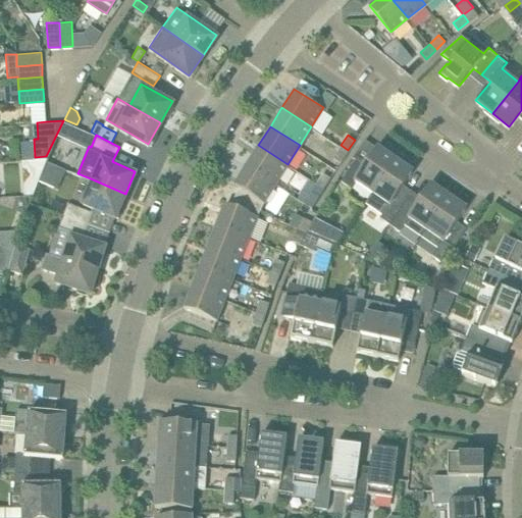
[(288,164),(258,145),(246,164),(275,183),(288,164)]
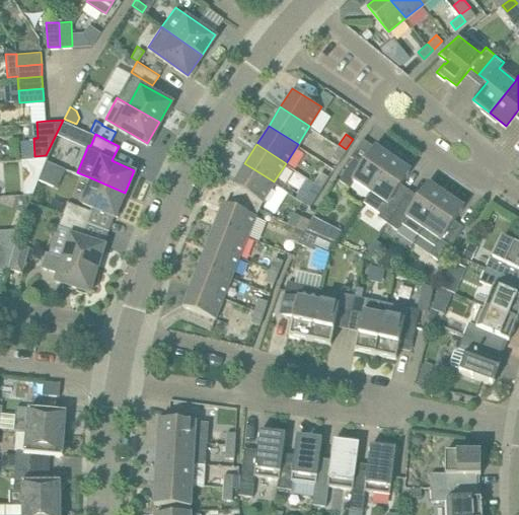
[(346,149),(339,144),(331,155),(339,160),(346,149)]
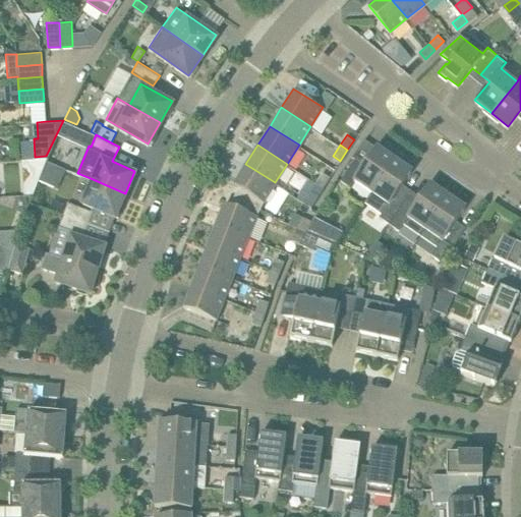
[(371,190),(394,157),(377,145),(363,164),(354,157),(340,178),(350,185),(355,179),(371,190)]
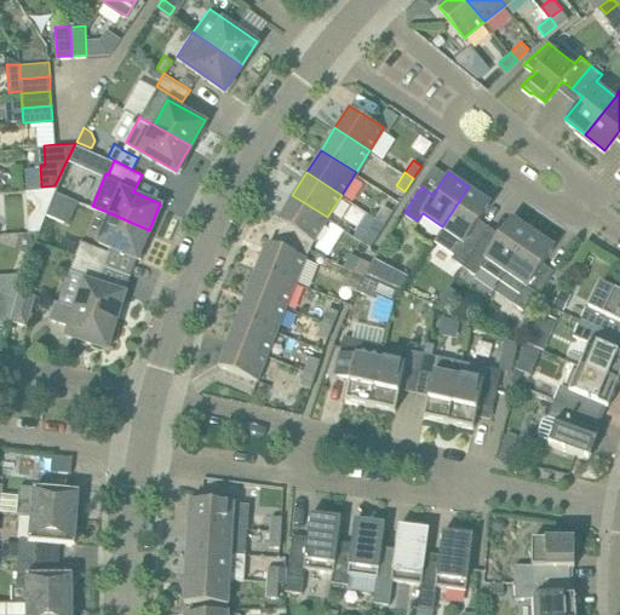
[(469,187),(442,226),(461,240),(451,256),(463,264),(486,230),(475,223),(491,201),(469,187)]
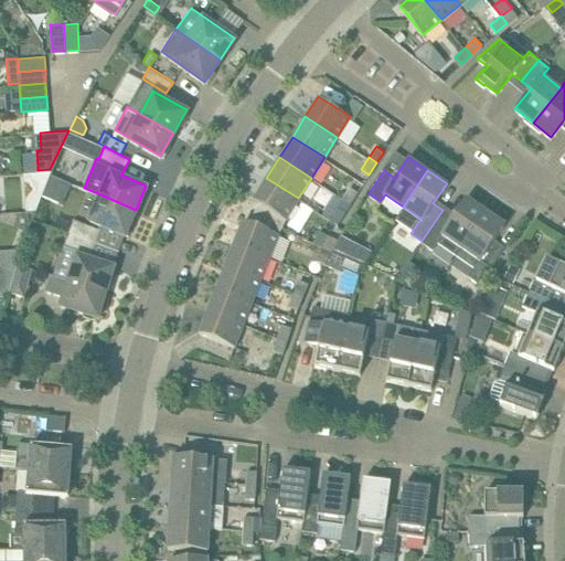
[(298,198),(266,178),(254,198),(258,201),(254,211),(281,225),(286,219),(298,198)]
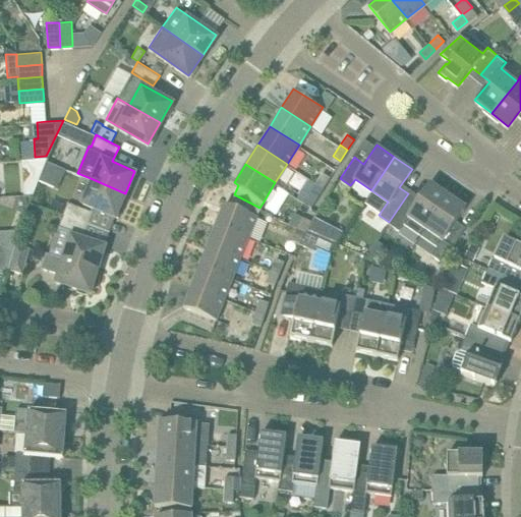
[(323,171),(315,181),(324,186),(330,175),(323,171)]
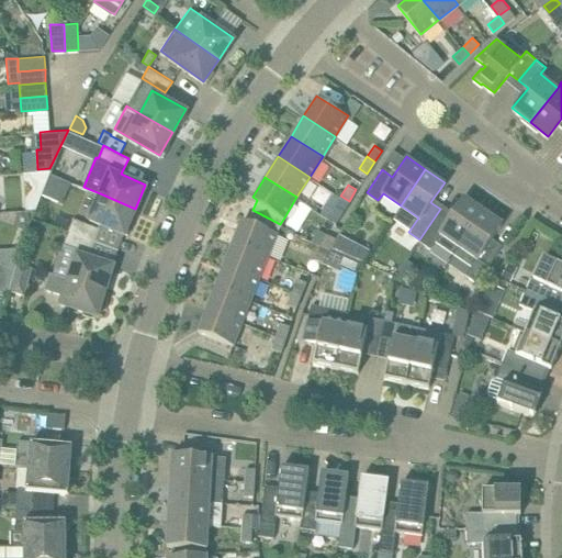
[(135,209),(100,193),(89,218),(124,233),(135,209)]
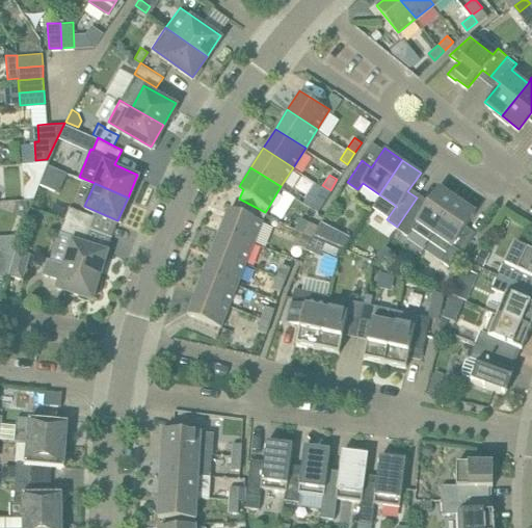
[(330,190),(322,185),(316,196),(323,202),(330,190)]
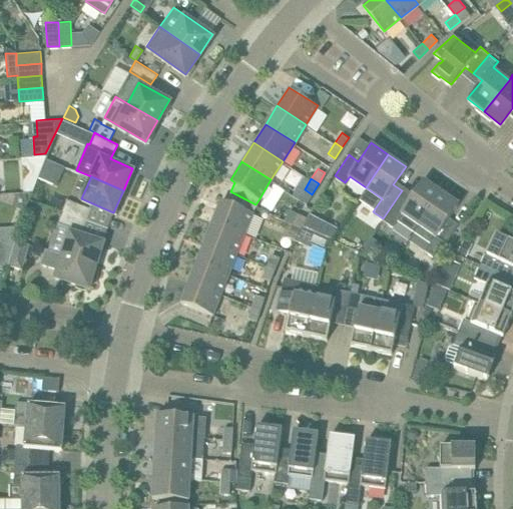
[(411,196),(402,190),(383,218),(393,225),(397,218),(414,230),(441,190),(423,178),(411,196)]
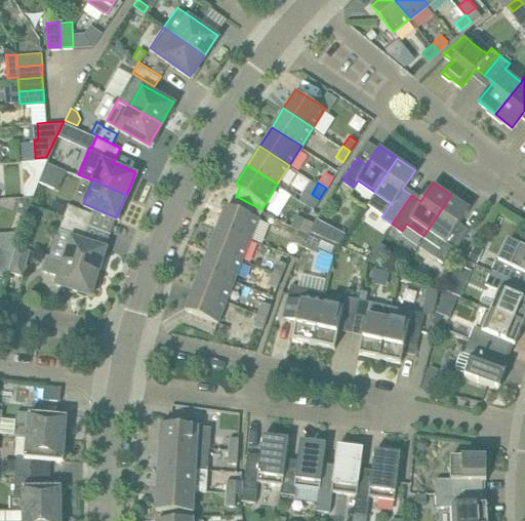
[(451,195),(423,236),(422,237),(440,249),(435,255),(445,262),(450,253),(466,233),(456,226),(469,207),(451,195)]
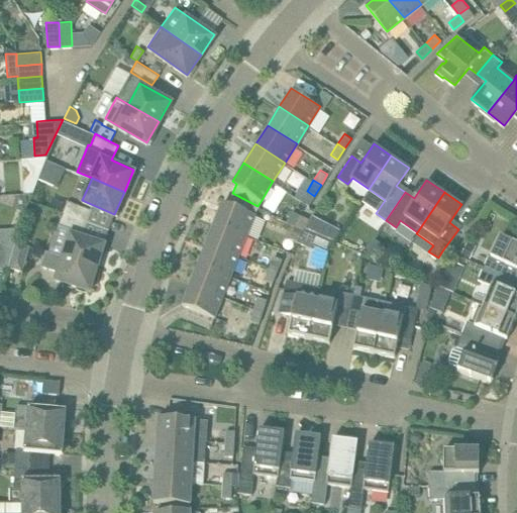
[(257,206),(232,193),(227,202),(222,200),(214,221),(246,233),(254,213),(257,206)]
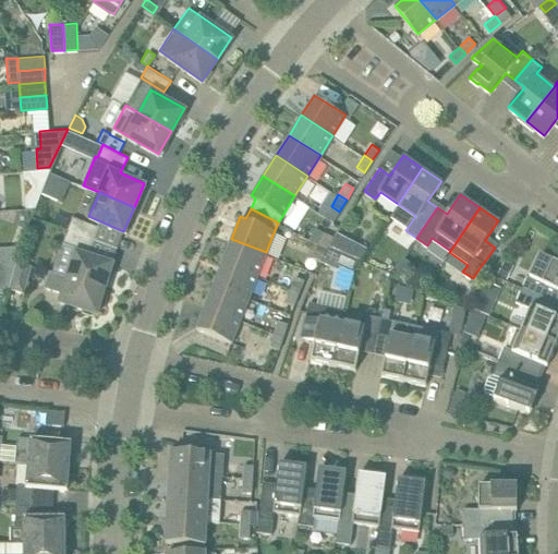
[(68,228),(93,237),(98,225),(72,215),(68,228)]
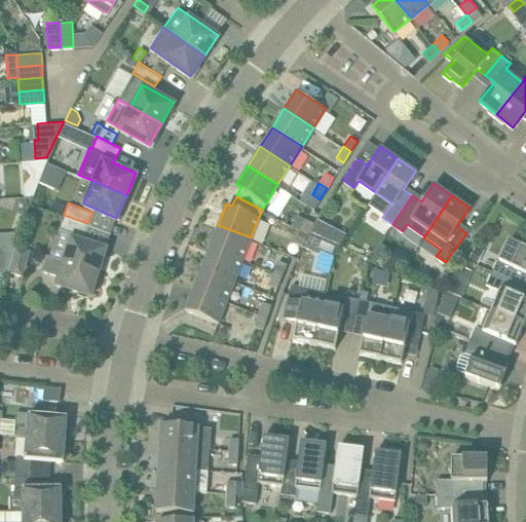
[(87,223),(64,215),(59,226),(83,235),(87,223)]
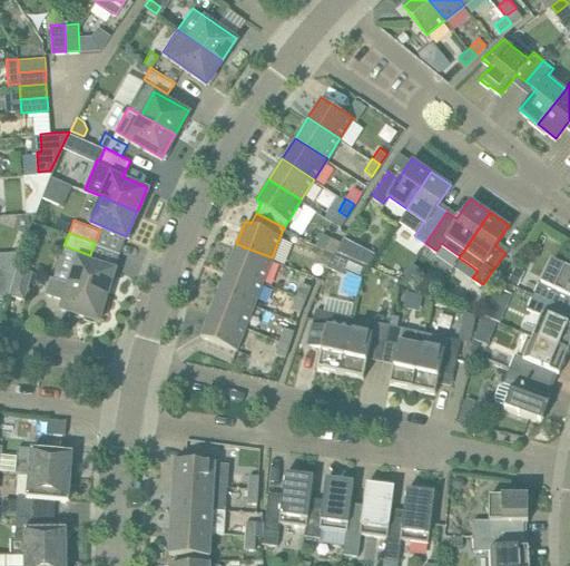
[(331,235),(325,247),(333,252),(335,250),(340,240),(331,235)]
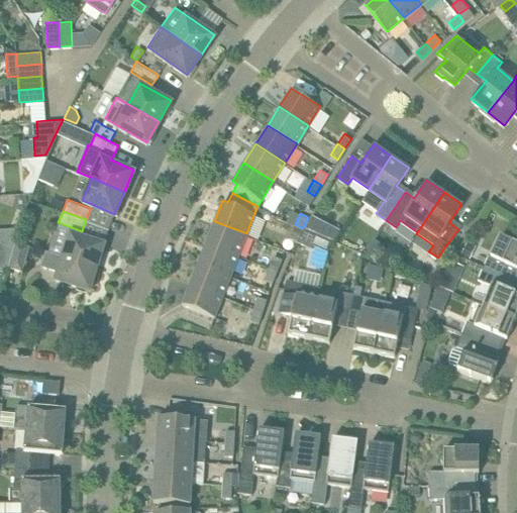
[(214,221),(206,241),(238,253),(246,233),(214,221)]
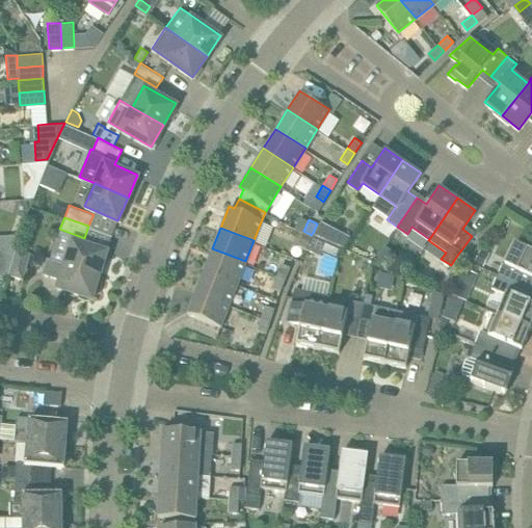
[(311,235),(303,231),(297,243),(306,247),(306,246),(311,235)]
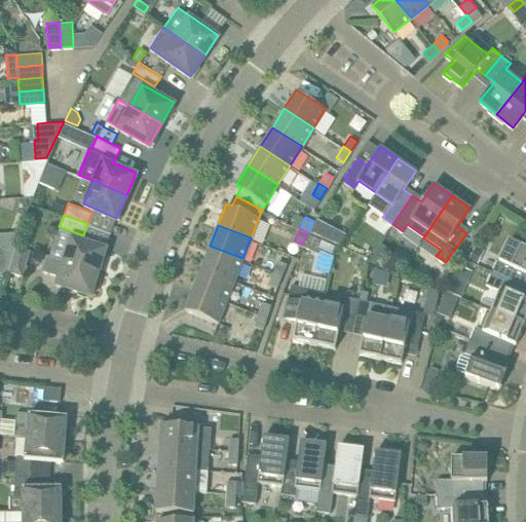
[(307,232),(302,244),(315,249),(317,245),(322,235),(310,230),(309,230),(307,232)]
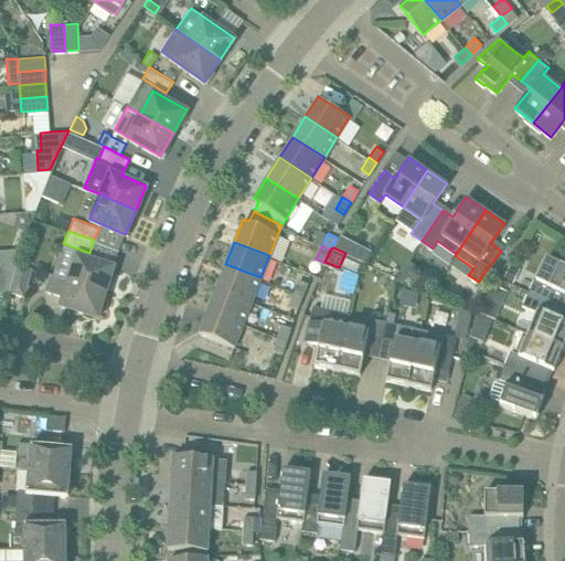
[(68,278),(106,290),(114,265),(76,253),(68,278)]
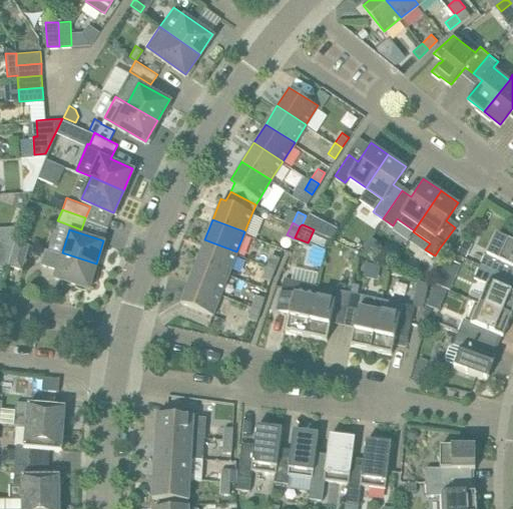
[(480,263),(480,264),(512,278),(512,239),(508,236),(498,257),(485,249),(480,263)]
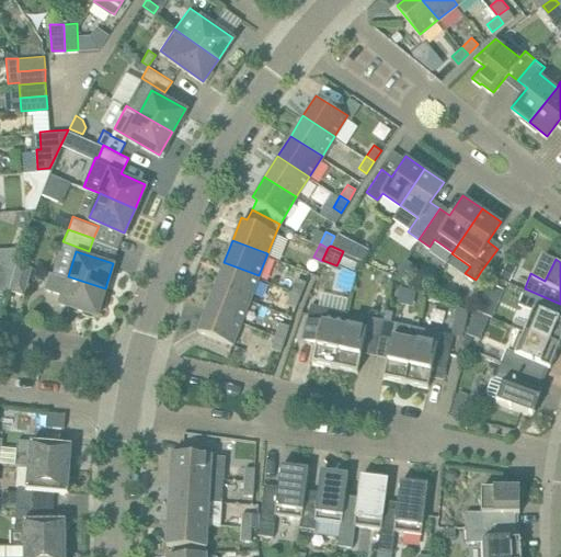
[(16,261),(14,265),(9,288),(24,293),(32,265),(16,261)]
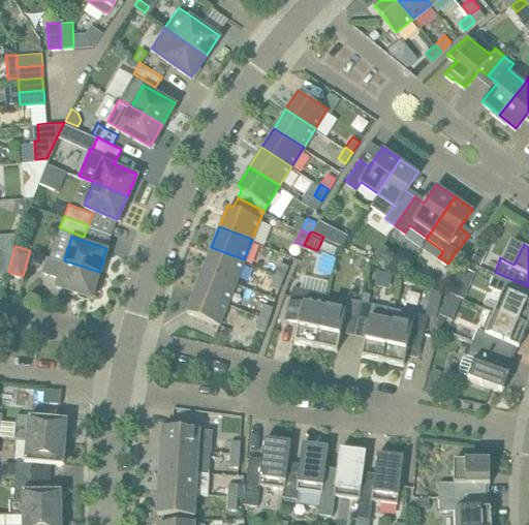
[(477,246),(470,259),(479,264),(487,250),(477,246)]
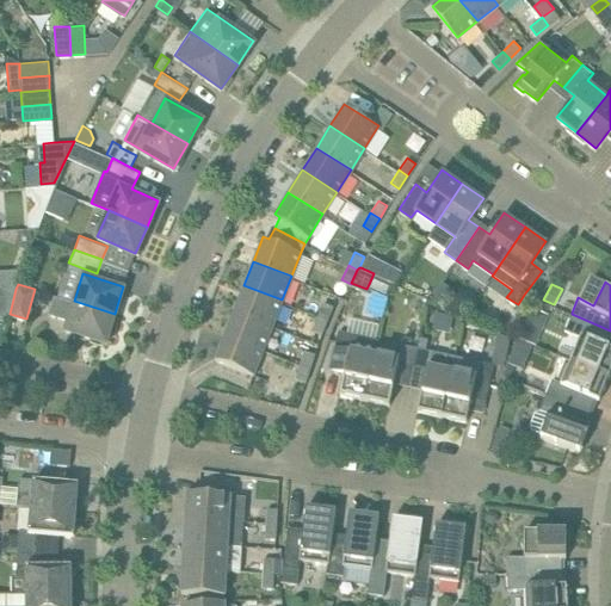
[(10,314),(16,289),(0,285),(0,314),(8,316),(10,314)]
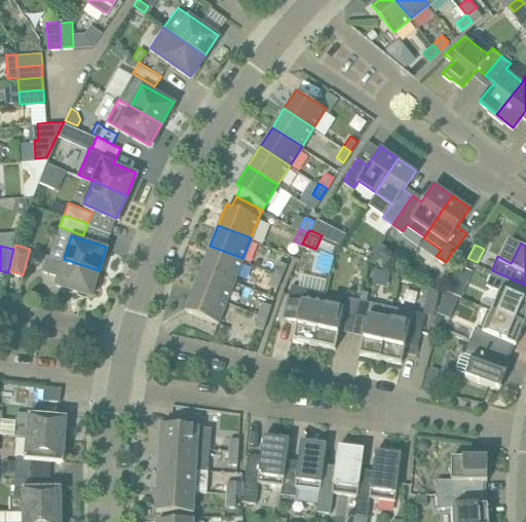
[(242,258),(210,246),(201,266),(234,280),(242,258)]
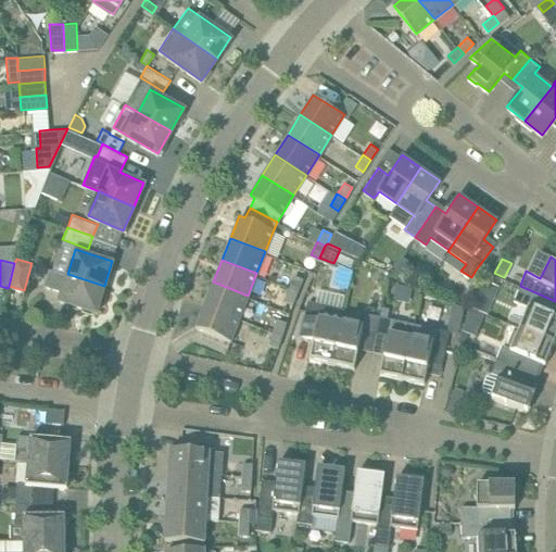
[(104,286),(67,274),(50,268),(46,284),(63,289),(60,299),(96,311),(104,286)]
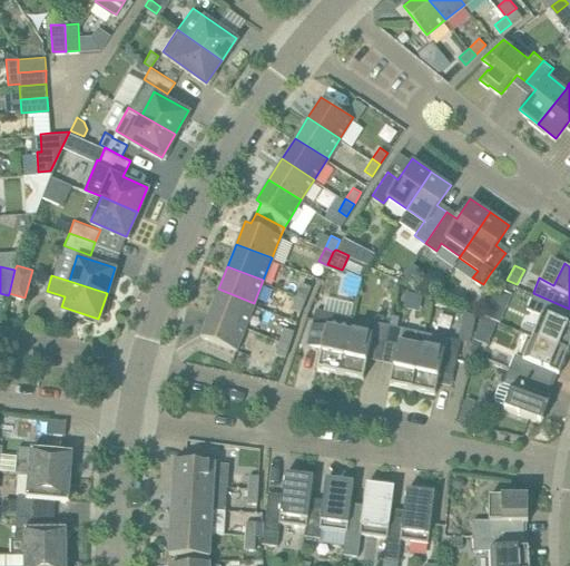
[(302,281),(296,293),(306,298),(311,284),(302,281)]
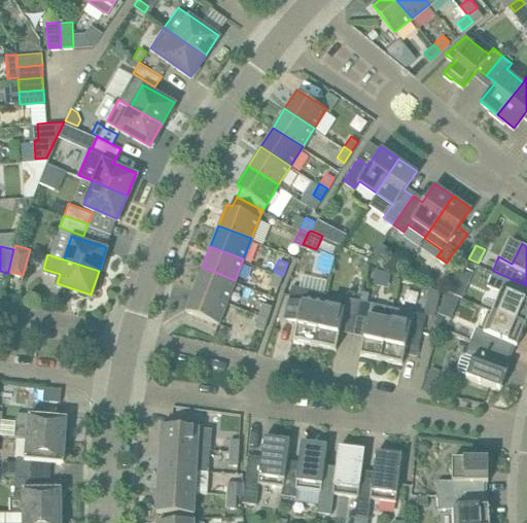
[(458,264),(454,274),(466,279),(470,269),(458,264)]
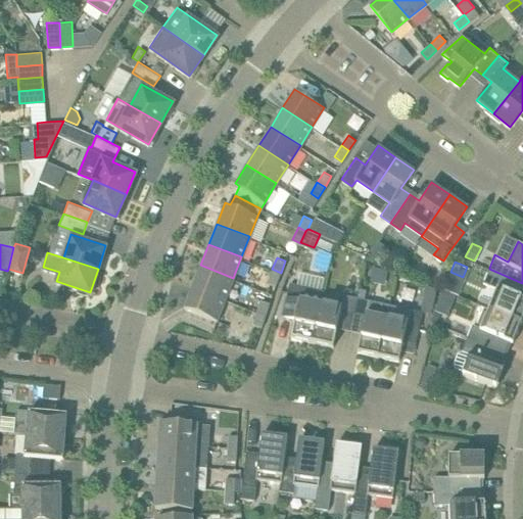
[(200,265),(192,286),(225,298),(233,278),(200,265)]
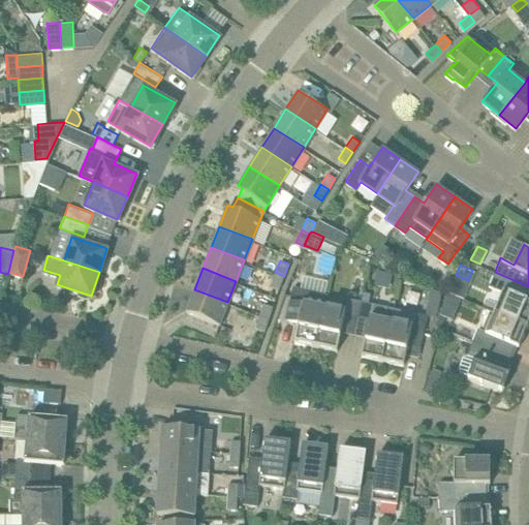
[(284,276),(275,272),(271,284),(279,287),(284,276)]
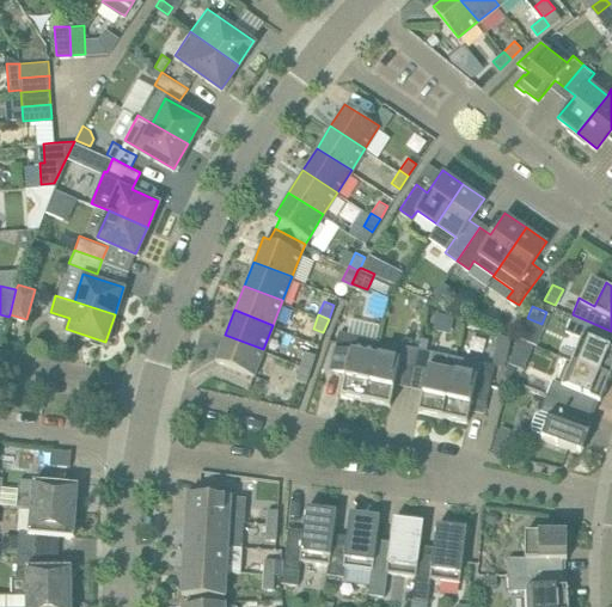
[(611,331),(573,314),(565,329),(581,336),(571,359),(610,375),(611,369),(611,331)]
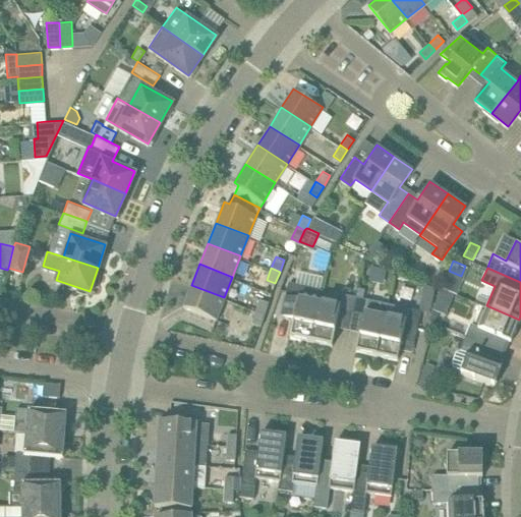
[(449,271),(443,285),(455,290),(461,276),(449,271)]
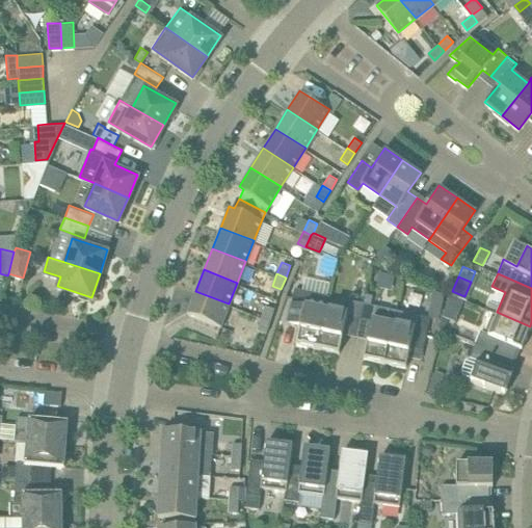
[(317,346),(326,308),(328,294),(295,287),(288,320),(300,322),(296,342),(317,346)]
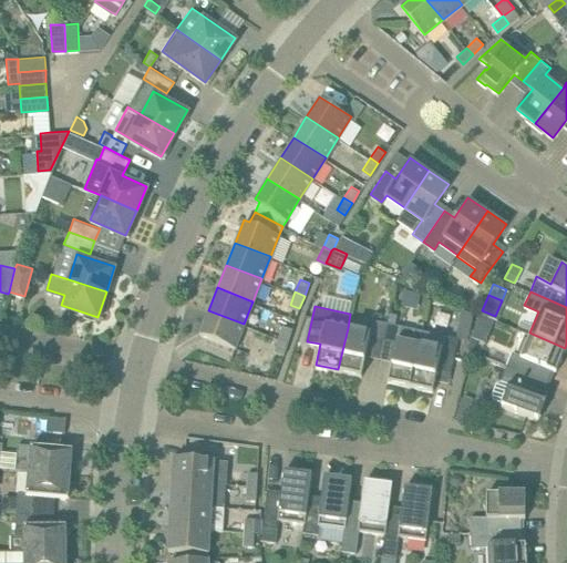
[(472,320),(472,318),(473,311),(456,307),(454,315),(454,317),(472,320)]
